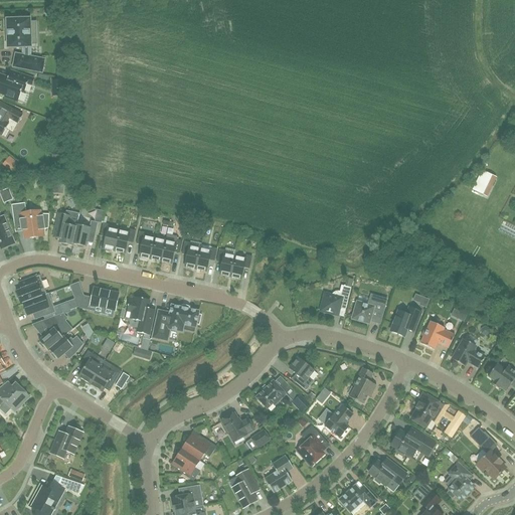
[(31,47),(30,45),(30,19),(27,19),(27,17),(17,17),(17,20),(7,20),(8,48),(23,47),(23,56),(16,54),(13,67),(41,72),(44,60),(30,57),(29,47),(31,47)]
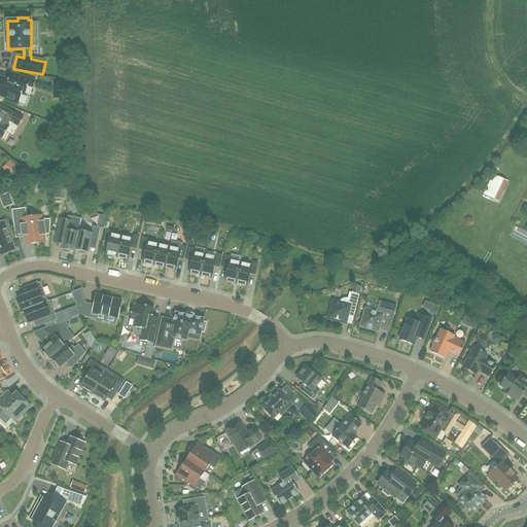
[(35,81),(14,74),(10,73),(8,80),(0,77),(0,96),(5,98),(5,100),(18,104),(22,94),(25,95),(28,85),(33,88),(35,81)]
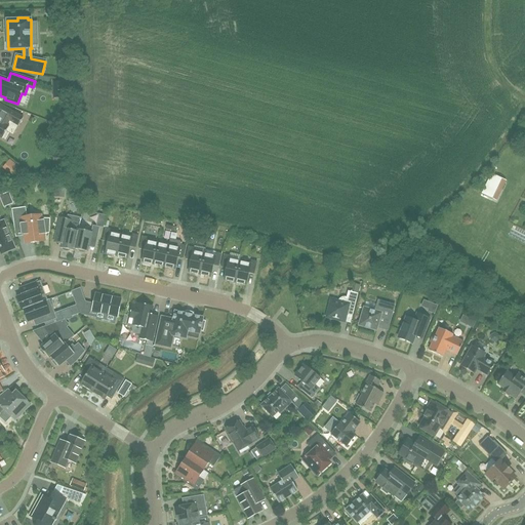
[(53,98),(62,98),(62,82),(53,82),(53,98)]
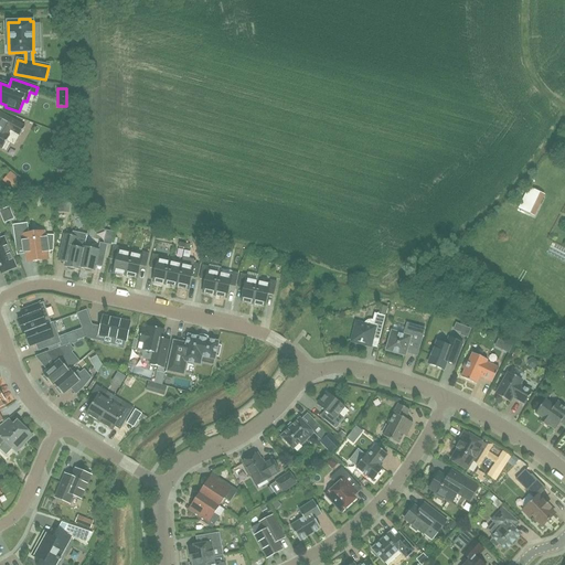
[(2,150),(7,141),(12,131),(20,136),(24,127),(0,113),(0,148),(1,149),(2,150)]
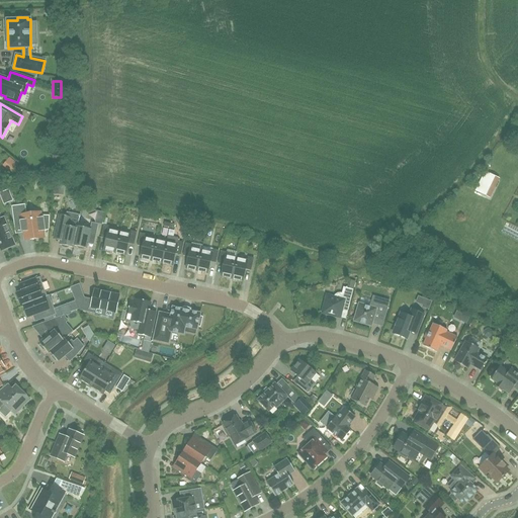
[(5,166),(12,173),(19,166),(12,159),(5,166)]
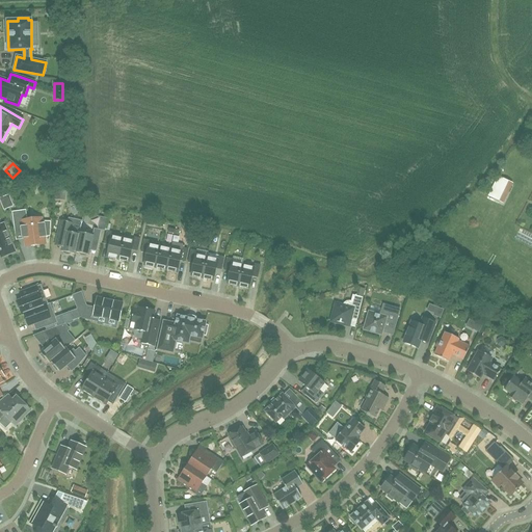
[(505,190),(514,180),(505,171),(496,182),(505,190)]
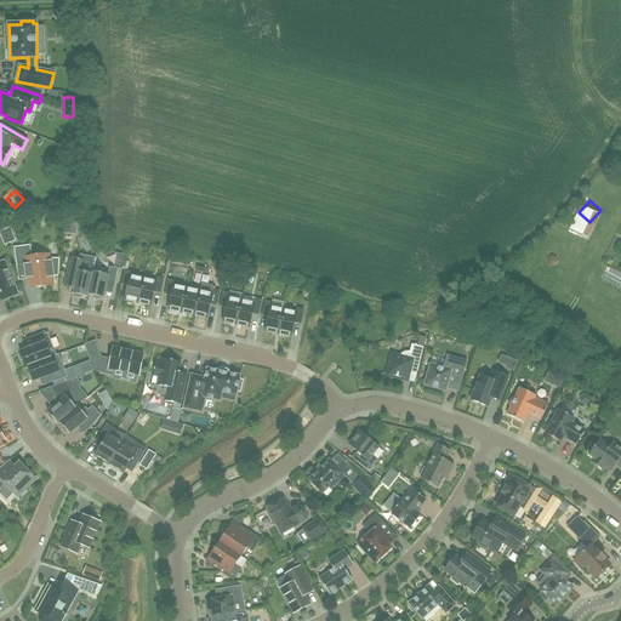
[(16,240),(11,227),(0,231),(0,234),(4,245),(16,240)]
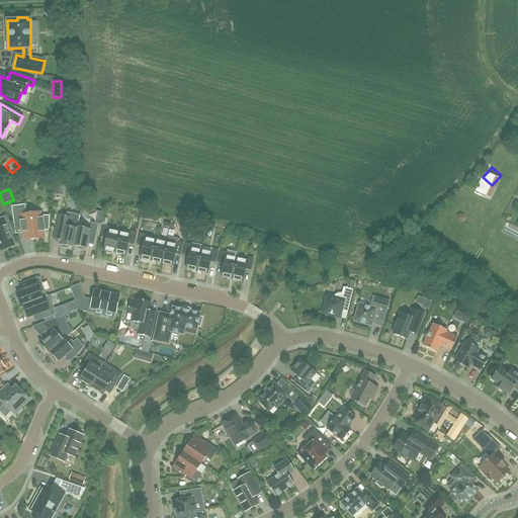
[(11,206),(13,219),(16,219),(17,226),(22,225),(24,241),(45,238),(44,231),(49,230),(49,216),(41,216),(40,211),(21,214),(20,205),(11,206)]
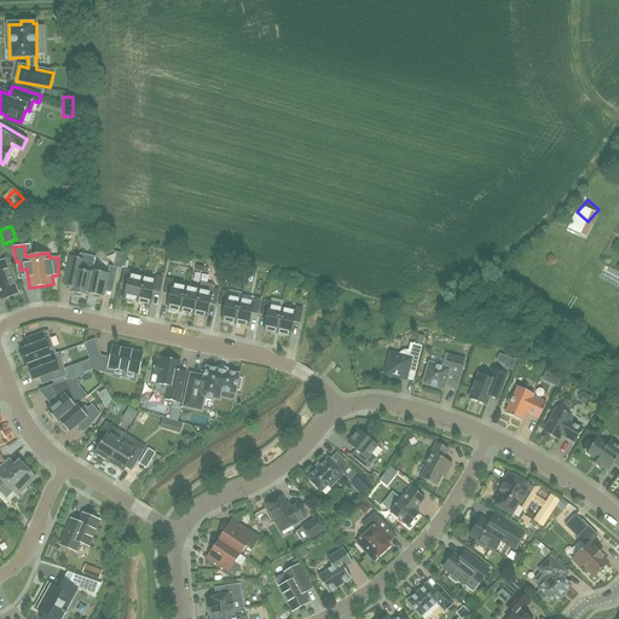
[(87,294),(93,268),(84,266),(85,260),(70,256),(64,287),(73,288),(71,293),(74,293),(75,295),(80,296),(82,295),(87,296),(87,294)]
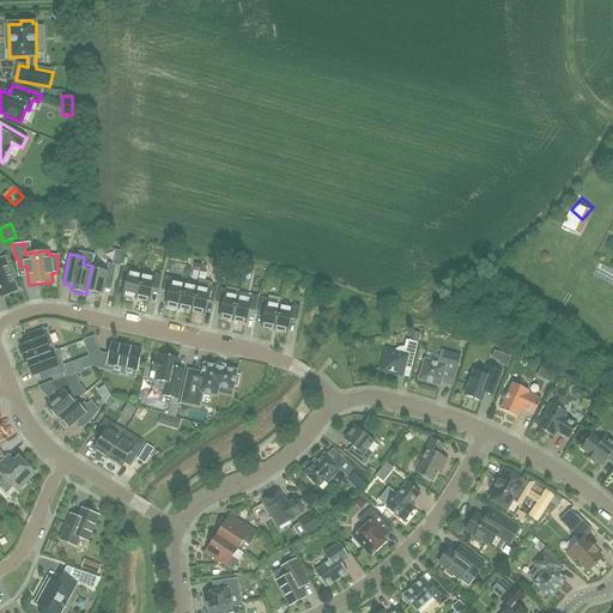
[(4,259),(0,260),(0,291),(1,296),(16,290),(11,277),(12,277),(8,267),(7,267),(4,259)]
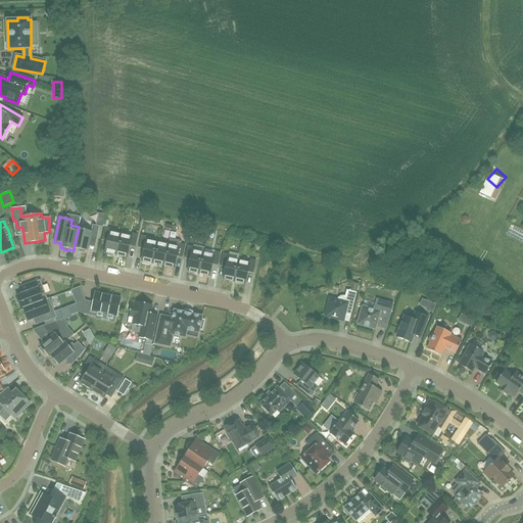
[(91,230),(79,227),(74,248),(78,249),(79,251),(83,251),(85,250),(87,251),(90,237),(97,239),(99,226),(92,225),(91,230)]
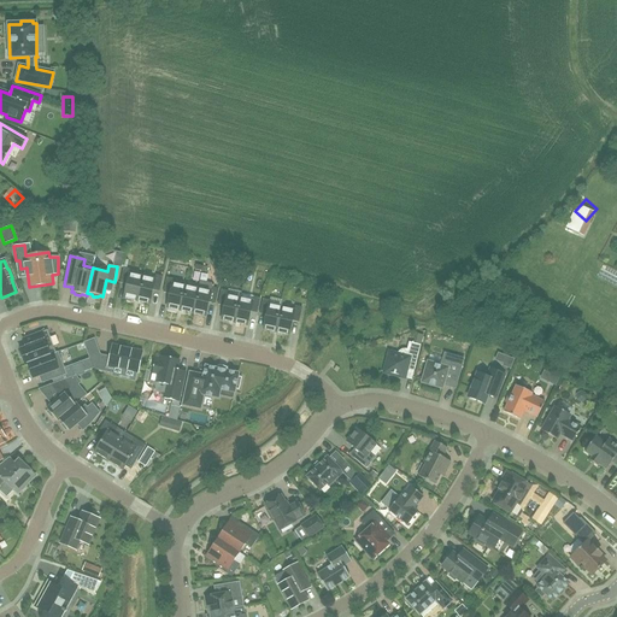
[(123,299),(136,301),(142,277),(129,274),(130,270),(123,269),(119,283),(127,285),(123,299)]
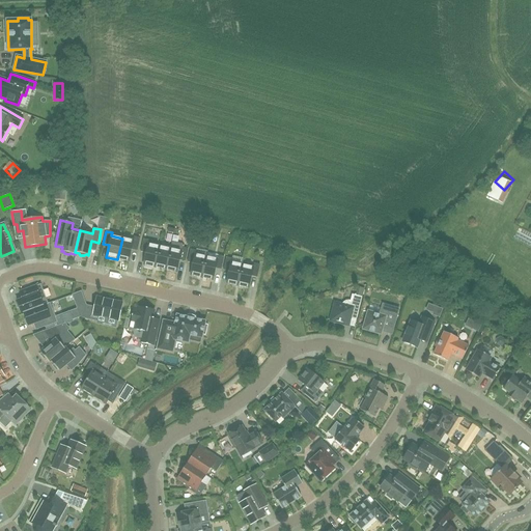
[(122,239),(117,259),(129,261),(132,250),(137,251),(140,239),(134,238),(133,241),(122,239)]
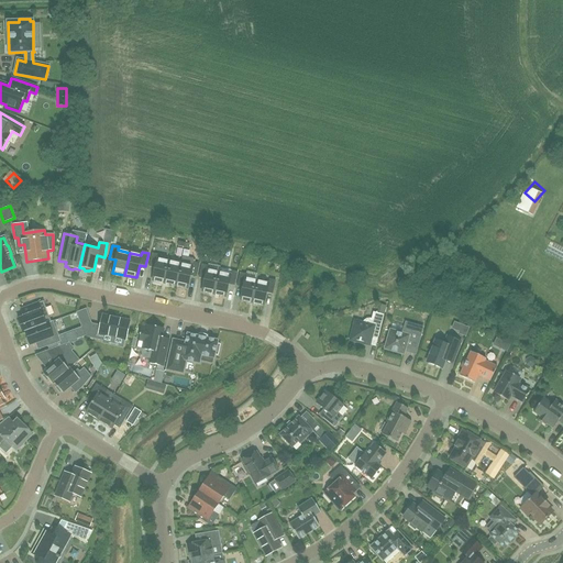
[(152,282),(164,284),(169,262),(157,258),(158,255),(152,254),(148,267),(155,268),(152,282)]
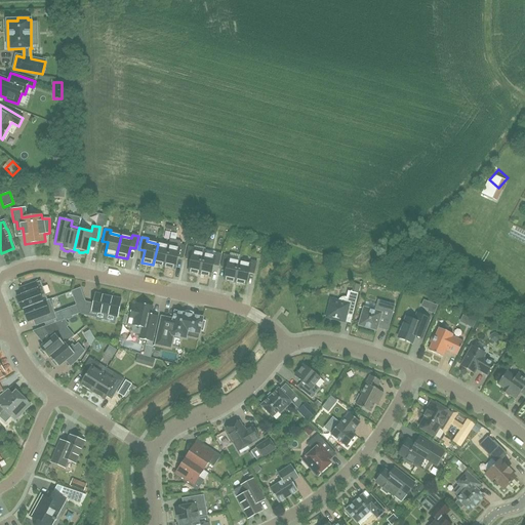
[(158,244),(153,265),(164,267),(168,246),(158,244)]
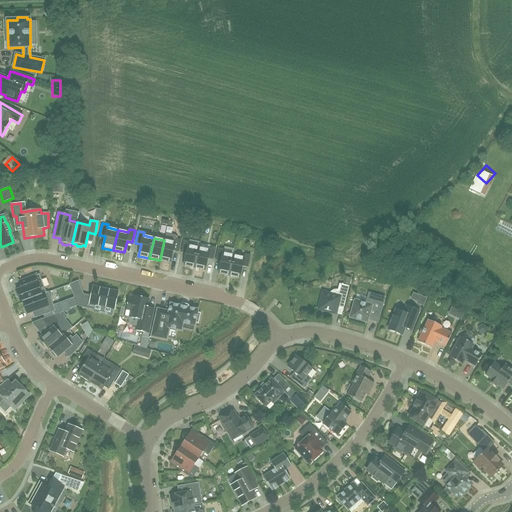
[(164,240),(160,260),(170,263),(173,251),(179,252),(181,240),(176,239),(175,242),(164,240)]
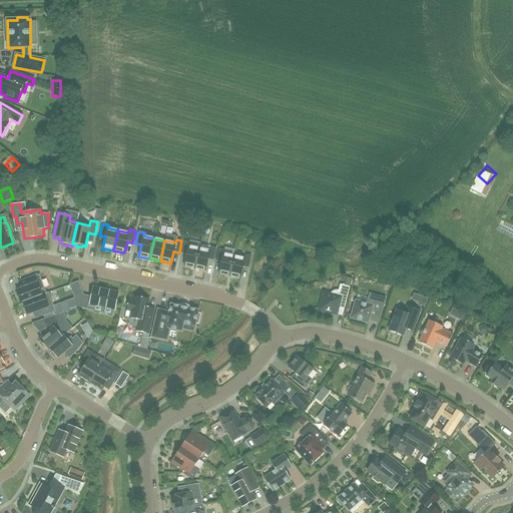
[(183,267),(194,269),(199,248),(188,245),(189,242),(183,241),(181,253),(186,254),(183,267)]
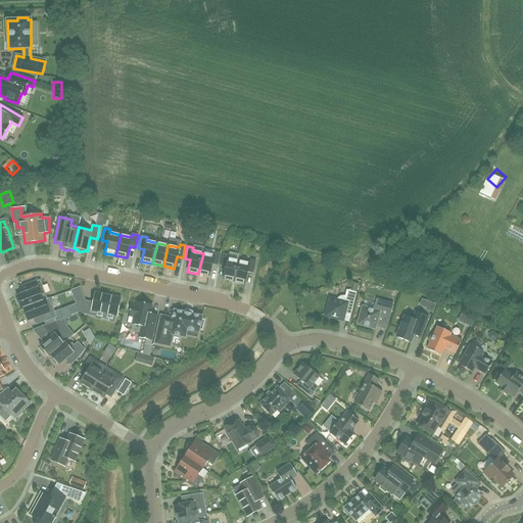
[(203,253),(198,274),(209,276),(212,265),(218,266),(221,253),(215,252),(214,255),(203,253)]
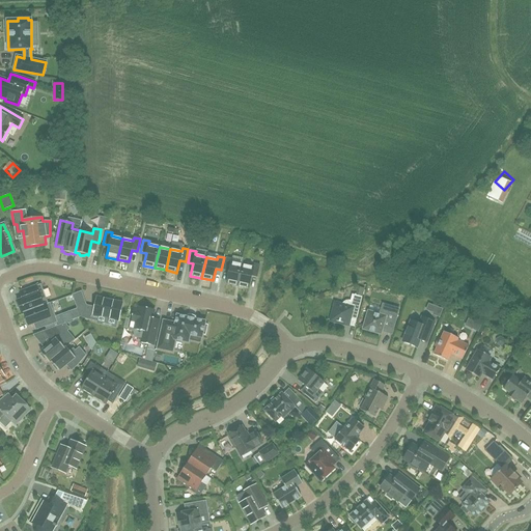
[(226,283),(238,286),(242,264),(231,262),(232,259),(226,257),(223,270),(229,272),(226,283)]
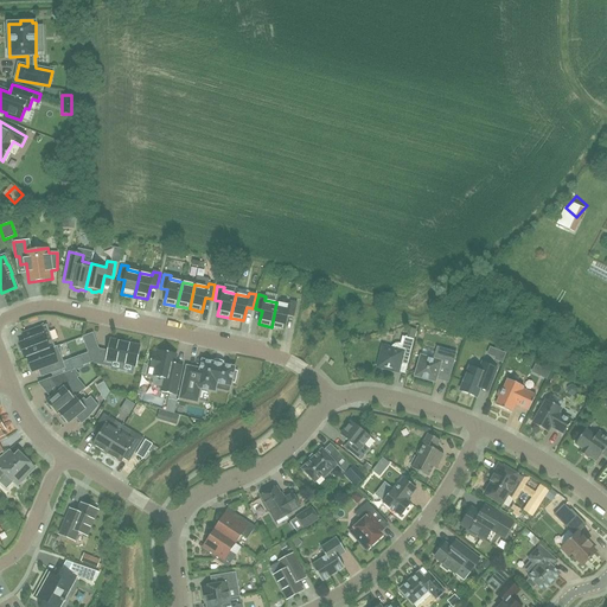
[(276,302),(272,327),(285,330),(287,315),(294,318),(298,304),(291,301),(289,306),(276,302)]
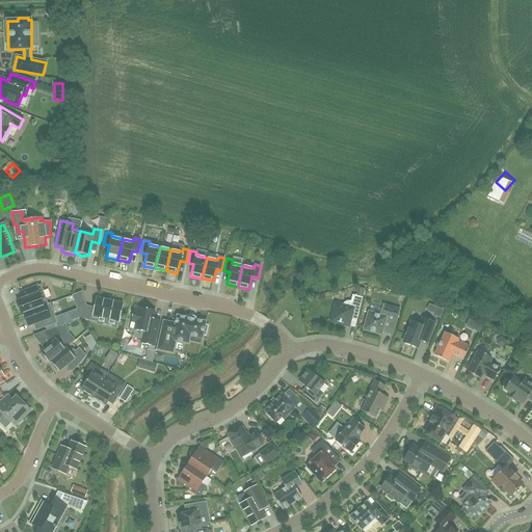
[(22,315),(24,314),(46,306),(48,304),(41,285),(20,293),(22,300),(17,301),(17,302),(16,304),(18,308),(20,309),(22,315)]
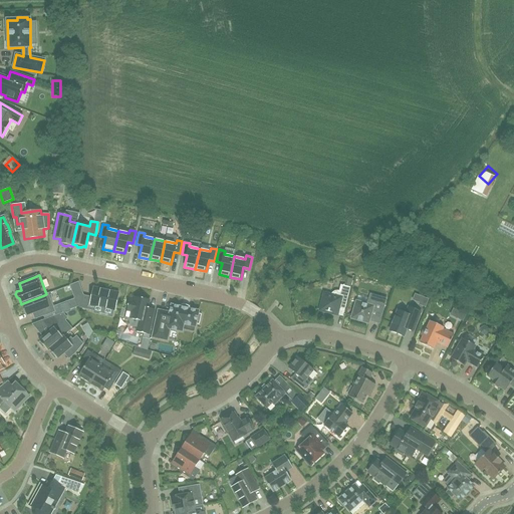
[(337,315),(337,313),(338,308),(344,310),(350,287),(340,285),(339,291),(338,291),(336,291),(335,291),(334,291),(333,291),(332,292),(331,293),(331,294),(330,295),(324,293),(319,310),(337,315)]
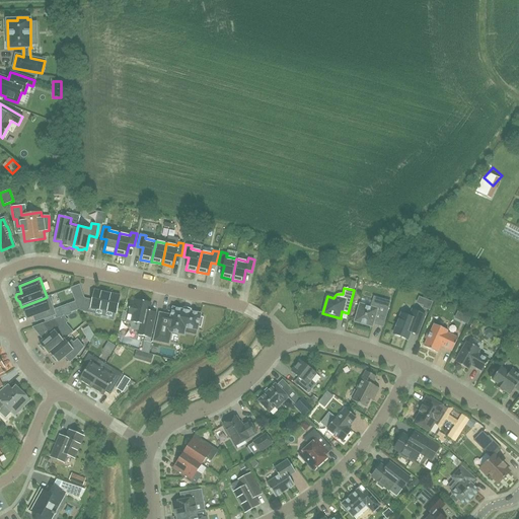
[(117,313),(120,296),(94,291),(92,300),(84,299),(83,296),(74,299),(75,302),(75,301),(78,309),(79,309),(81,309),(81,310),(81,311),(95,314),(96,309),(117,313)]
